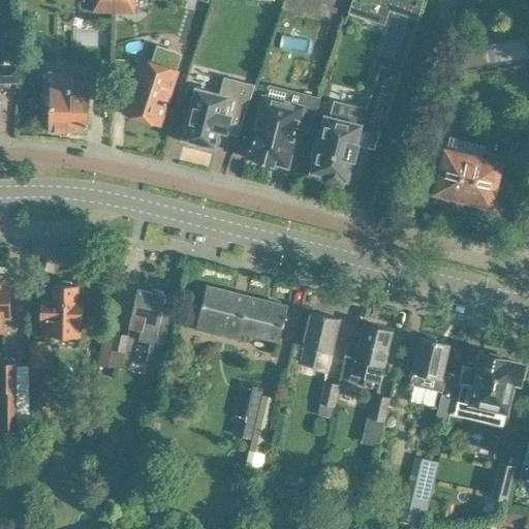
[(134,13),(134,0),(93,0),(93,12),(134,13)]
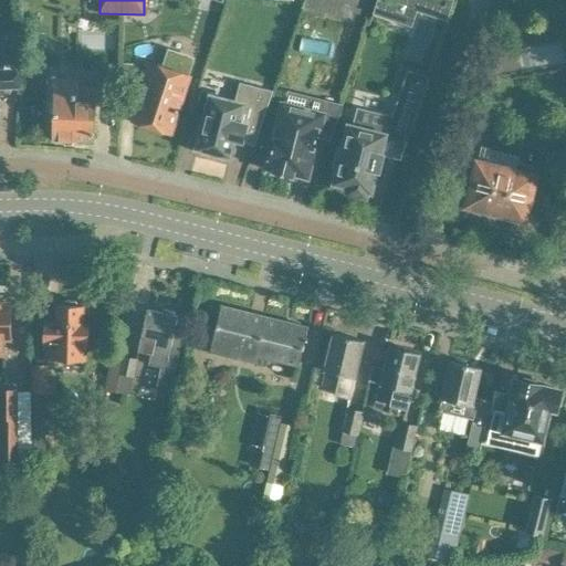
[(389,0),(376,0),(373,12),(384,16),(389,0)]
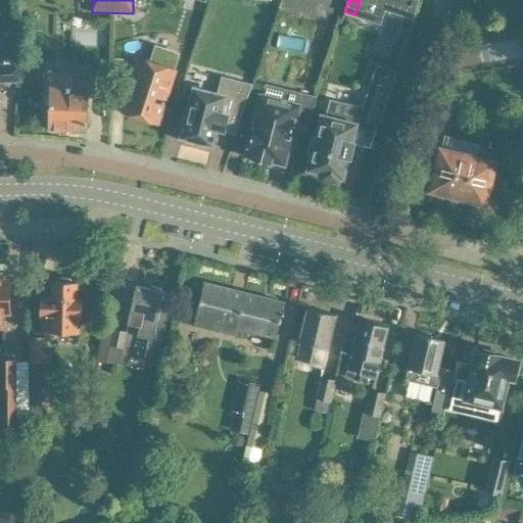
[(412,17),(417,0),(384,0),(383,7),(412,17)]
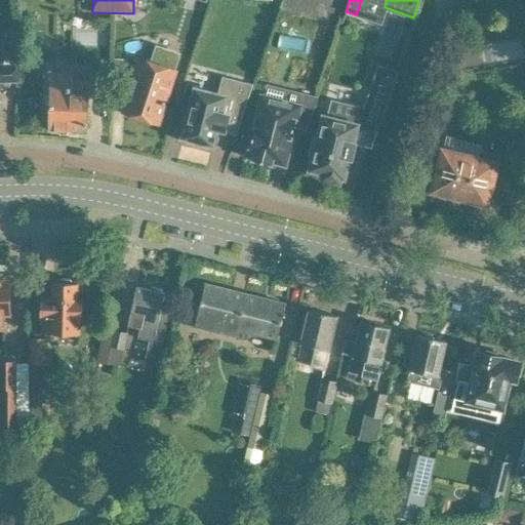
[(151,63),(136,58),(131,76),(135,77),(123,113),(158,124),(164,105),(165,105),(166,101),(165,101),(175,71),(173,70),(178,54),(157,47),(151,63)]
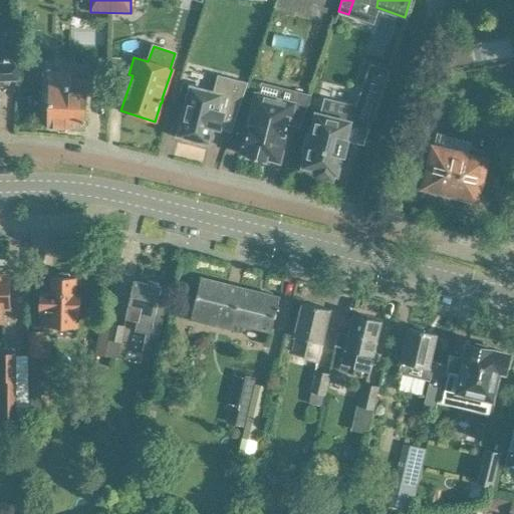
[(0,78),(19,79),(18,57),(4,58),(4,64),(0,63),(0,78)]
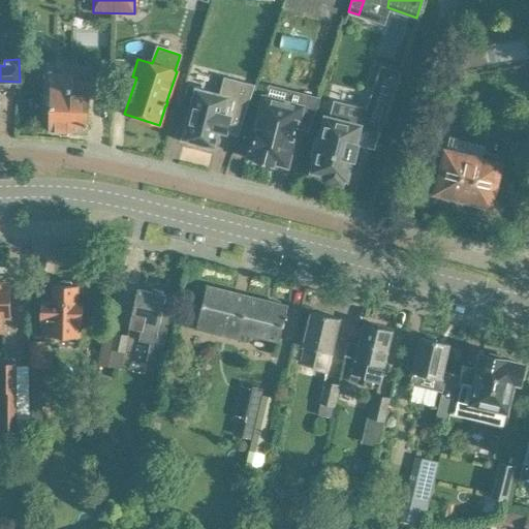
[(316,156),(313,170),(325,174),(324,179),(341,183),(342,178),(345,179),(351,159),(353,159),(358,143),(354,142),(359,127),(363,128),(366,119),(380,124),(397,72),(382,67),(367,111),(335,102),(330,119),(325,118),(320,138),(316,137),(312,155),(316,156)]
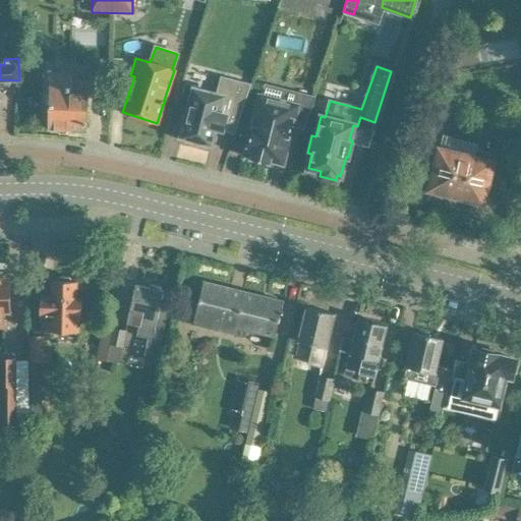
[(50,121),(50,128),(70,129),(70,132),(85,133),(88,95),(96,95),(97,81),(71,80),(71,73),(45,73),(44,93),(52,93),(51,110),(47,110),(46,121),(50,121)]
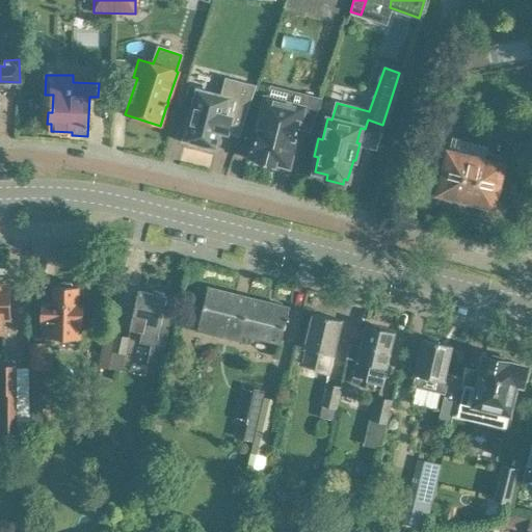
[(188,144),(210,151),(211,145),(215,147),(219,130),(224,132),(224,133),(239,137),(256,85),(225,78),(220,97),(197,90),(191,115),(186,118),(184,127),(187,132),(185,139),(189,140),(188,144)]
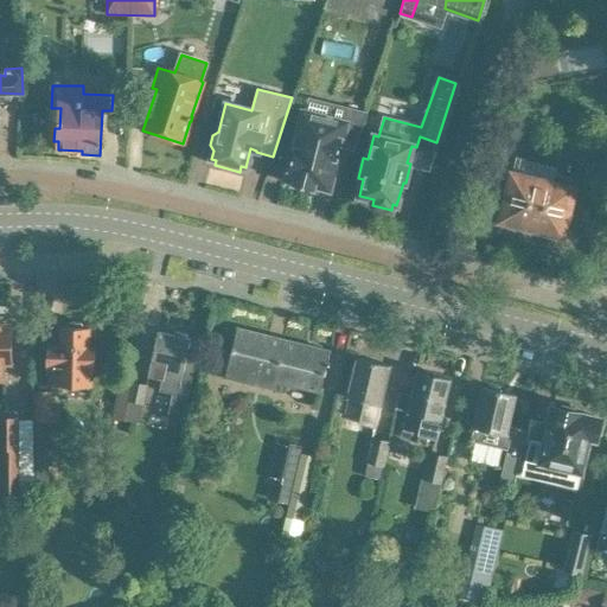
[(355,149),(366,113),(347,107),(344,122),(304,113),(294,148),(289,147),(285,170),(288,171),(287,178),(293,180),(292,185),(314,190),(315,185),(328,189),(340,146),(355,149)]
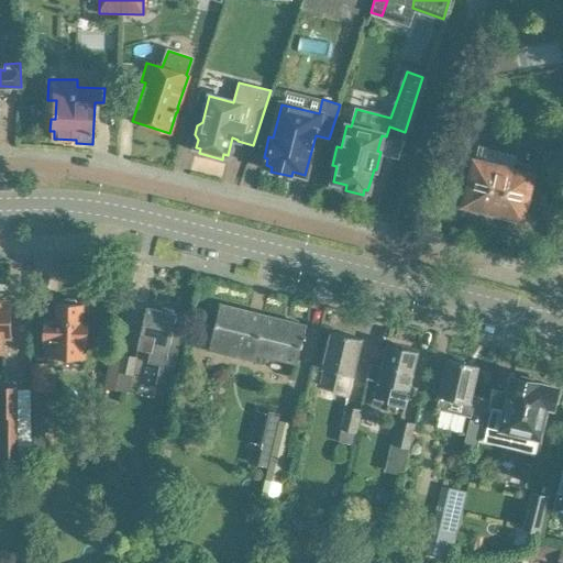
[(562,184),(562,147),(560,147),(559,153),(547,151),(540,179),(562,184)]
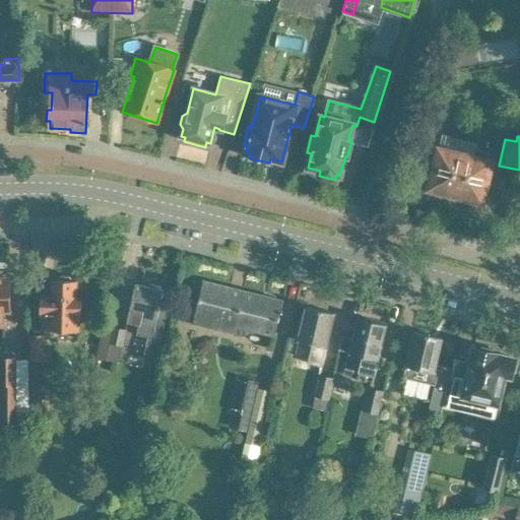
[(480,201),(493,153),(476,149),(474,157),(439,149),(429,189),(432,190),(432,192),(434,195),(441,197),(444,194),(445,192),(465,197),(464,200),(466,203),(473,205),(476,203),(477,200),(480,201)]
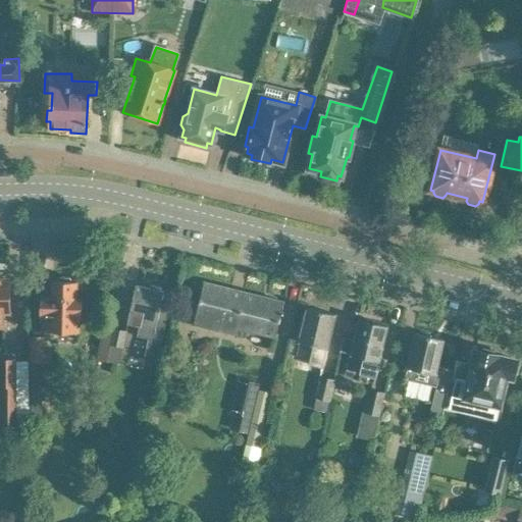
[(81,317),(82,297),(76,297),(76,282),(72,281),(70,277),(60,276),(57,281),(53,281),(52,297),(41,296),(40,316),(42,316),(41,330),(79,332),(79,317),(81,317)]
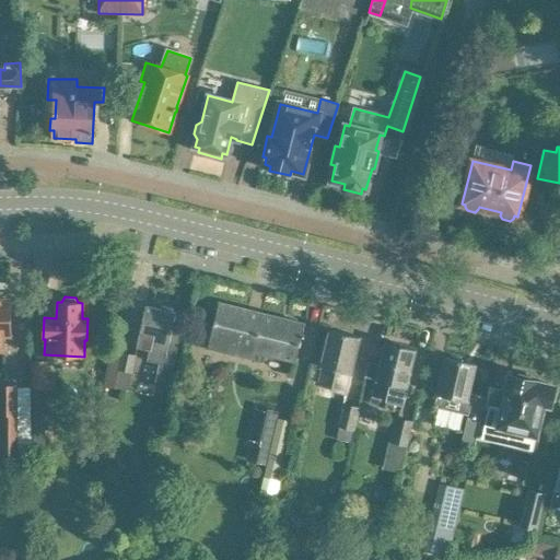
[(10,336),(10,300),(0,300),(0,350),(1,351),(1,336),(10,336)]
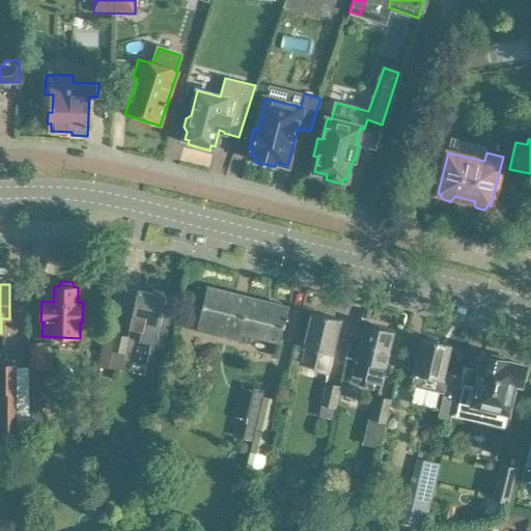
[(224,337),(234,295),(206,288),(196,331),(224,337)]
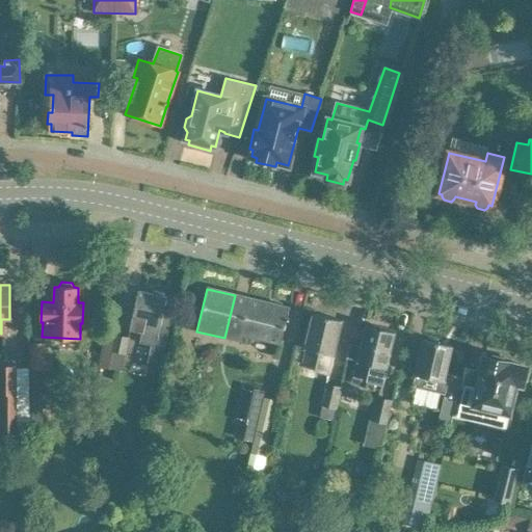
[(134,312),(130,328),(142,331),(140,343),(152,345),(147,369),(160,372),(165,348),(173,315),(163,313),(165,300),(166,297),(163,297),(164,293),(154,291),(153,294),(138,292),(136,300),(134,312)]
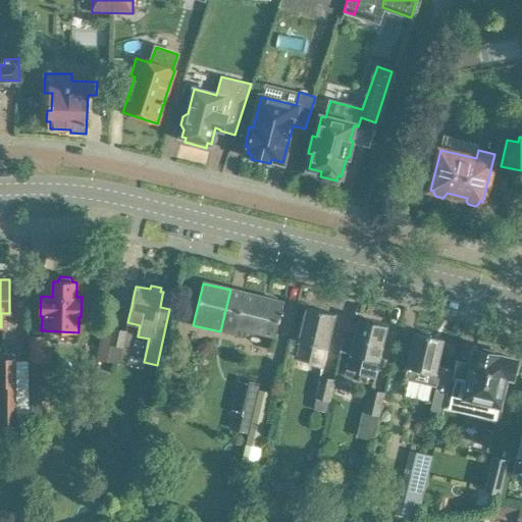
[(275,337),(283,302),(230,290),(220,331),(240,335),(241,329),(275,337)]
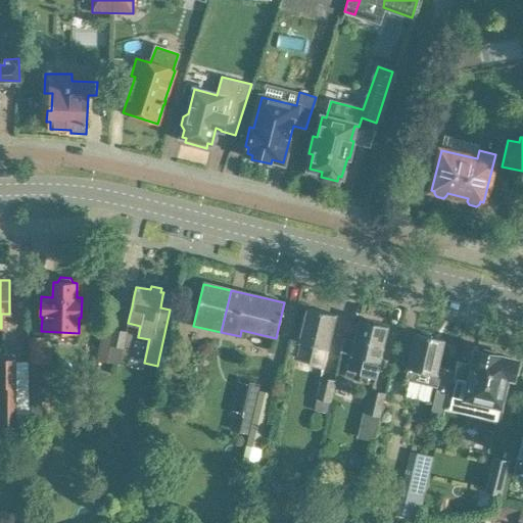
[(323,369),(335,315),(307,308),(299,342),(313,345),(308,366),(323,369)]
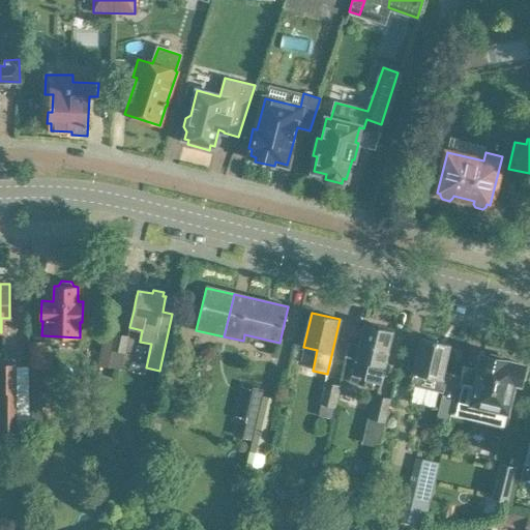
[(380,388),(392,331),(378,327),(379,325),(370,323),(370,325),(364,324),(351,381),(380,388)]
